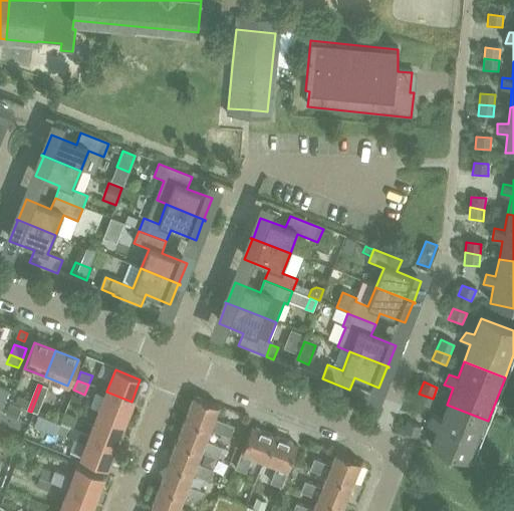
[(41,386),(31,412),(38,415),(48,389),(41,386)]
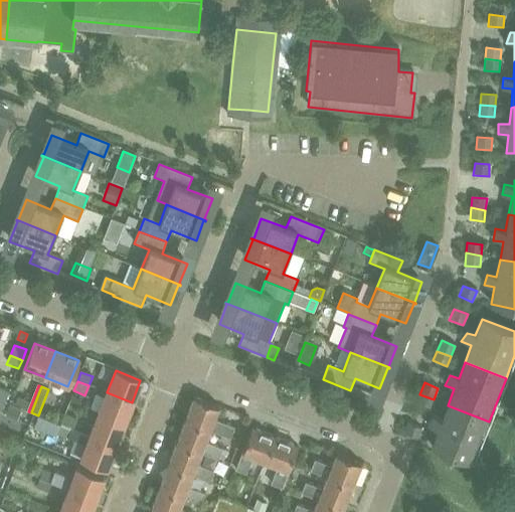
[(0,389),(0,401),(5,404),(9,393),(0,389)]
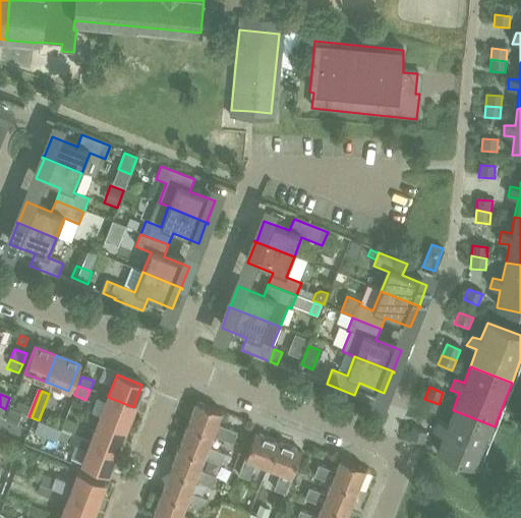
[(108,397),(99,419),(124,429),(133,407),(108,397)]
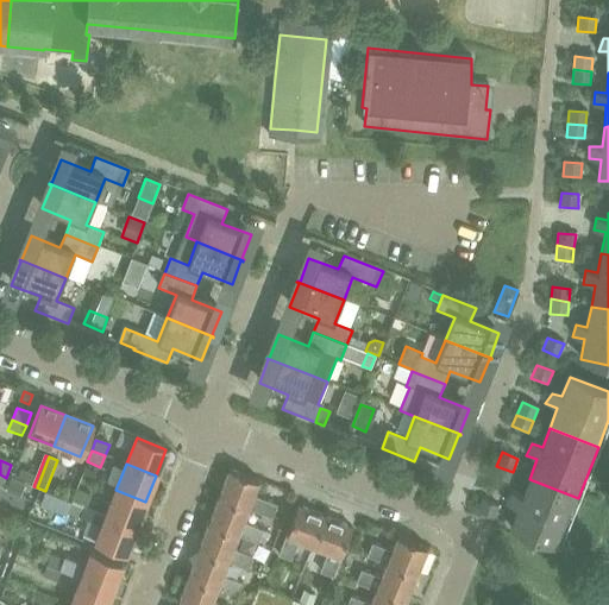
[(513,472),(496,466),(491,477),(508,483),(513,472)]
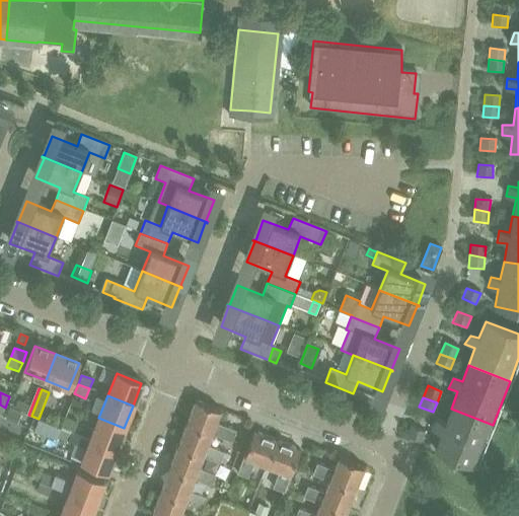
[(72,398),(69,407),(77,410),(80,401),(72,398)]
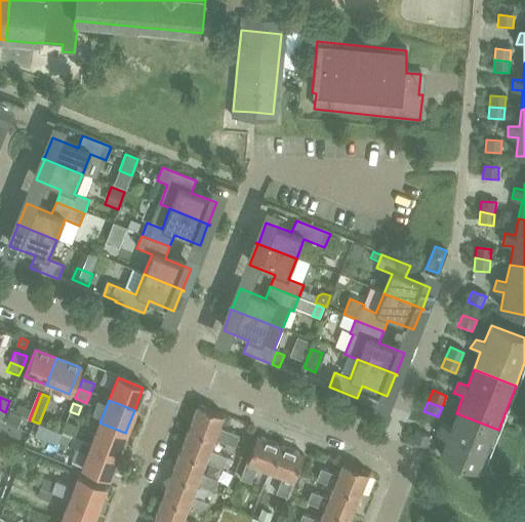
[(199,407),(190,430),(212,439),(213,438),(236,447),(240,437),(217,428),(223,416),(199,407)]
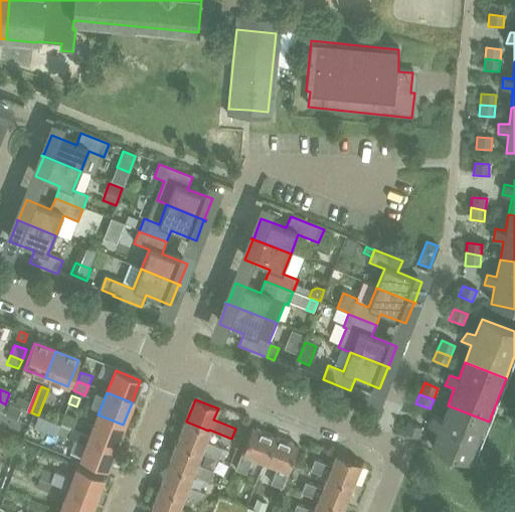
[(22,409),(9,404),(5,416),(17,421),(22,409)]
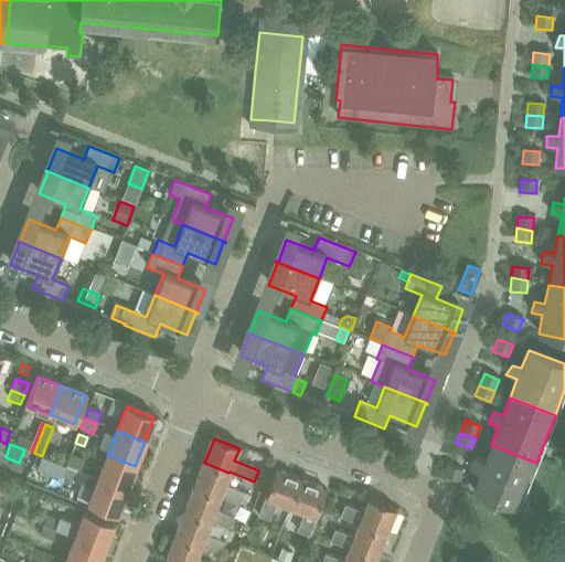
[(518,511),(536,463),(491,445),(483,464),(475,460),(469,470),(479,475),(472,492),(518,511)]
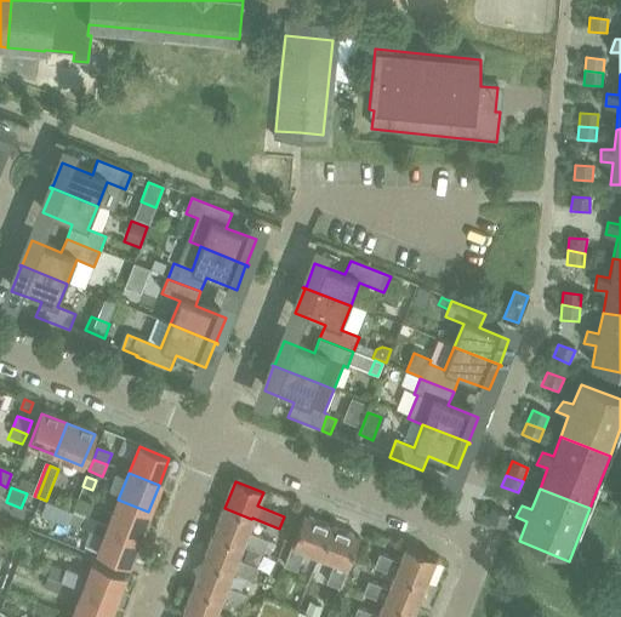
[(118,500),(107,526),(137,538),(148,512),(118,500)]
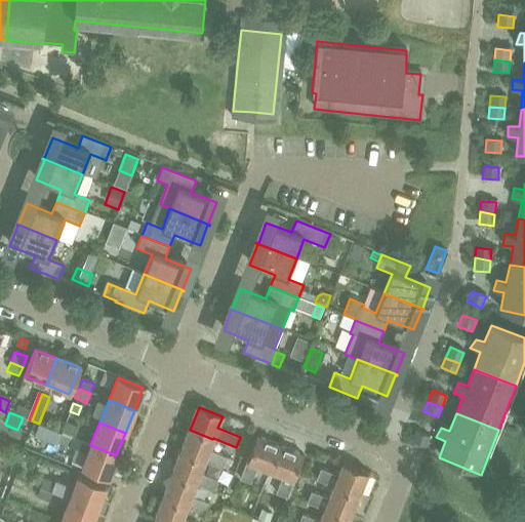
[(66,424),(62,434),(73,439),(77,428),(66,424)]
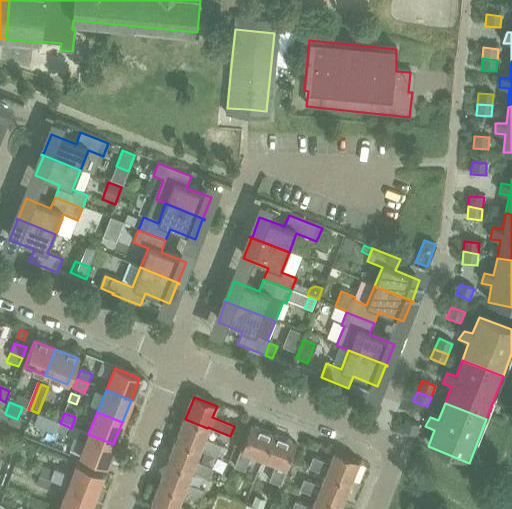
[(33,426),(55,435),(56,432),(60,423),(37,414),(33,426)]
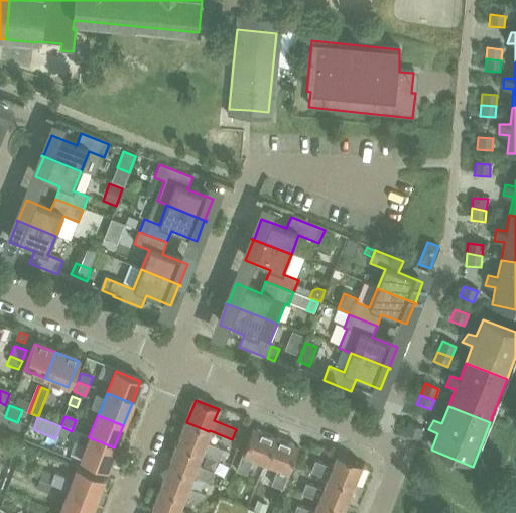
[(209,431),(186,422),(177,445),(200,455),(201,454),(218,461),(222,451),(205,443),(209,431)]
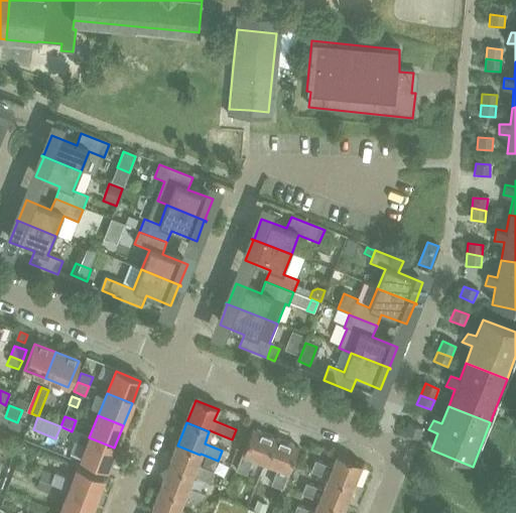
[(418,440),(422,429),(408,423),(404,434),(418,440)]
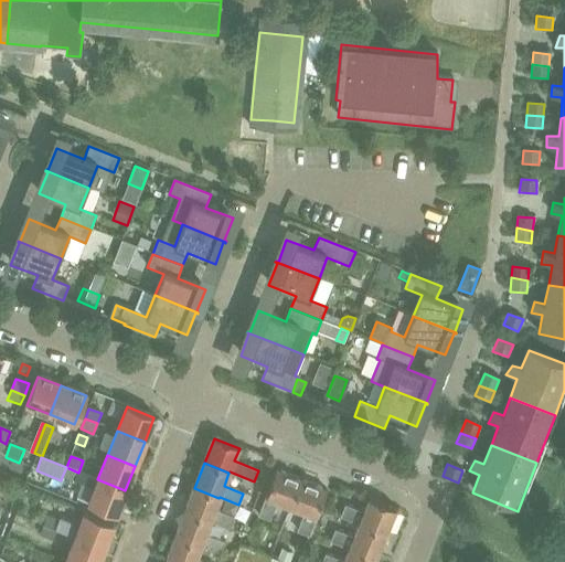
[(78,473),(66,467),(62,477),(75,481),(78,473)]
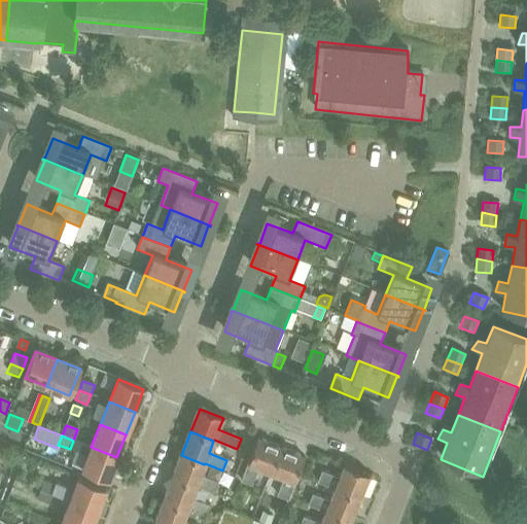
[(270,474),(279,450),(256,440),(246,464),(247,464),(241,482),(251,486),(257,468),(270,474)]
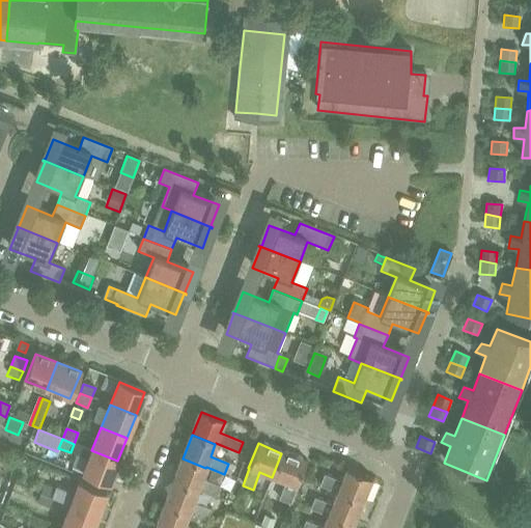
[(117,461),(91,450),(82,474),(108,484),(117,461)]
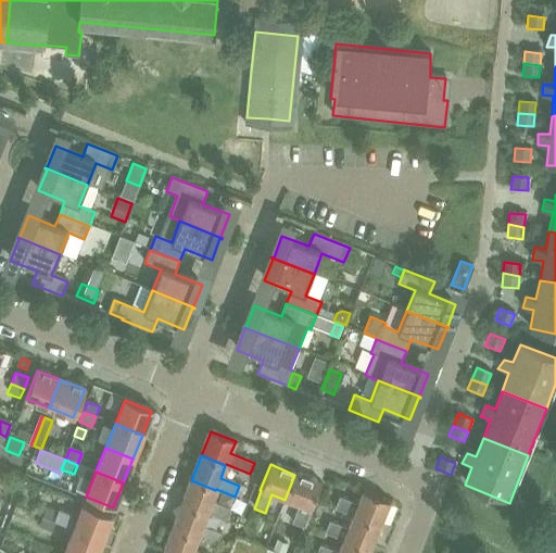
[(319,485),(294,475),(285,500),(299,506),(292,523),(304,528),(311,511),(308,510),(319,485)]
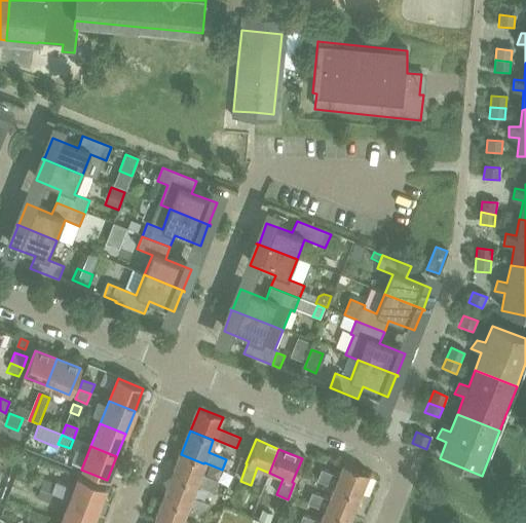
[(199,475),(203,463),(181,454),(172,477),(194,486),(195,486),(214,493),(218,482),(199,475)]
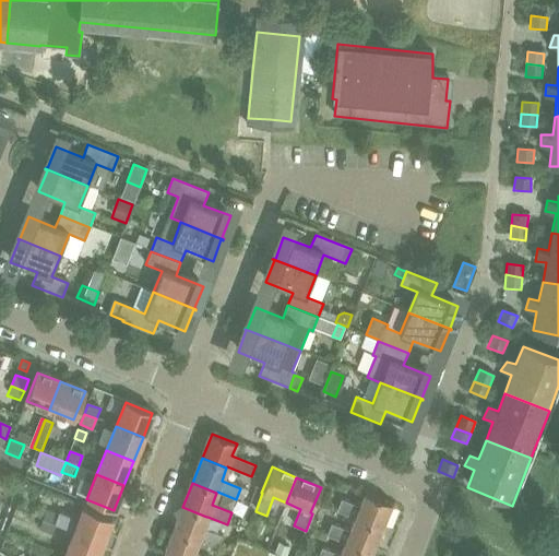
[(356,519),(355,520),(380,530),(390,505),(366,495),(360,509),(341,501),(336,511),(356,519)]
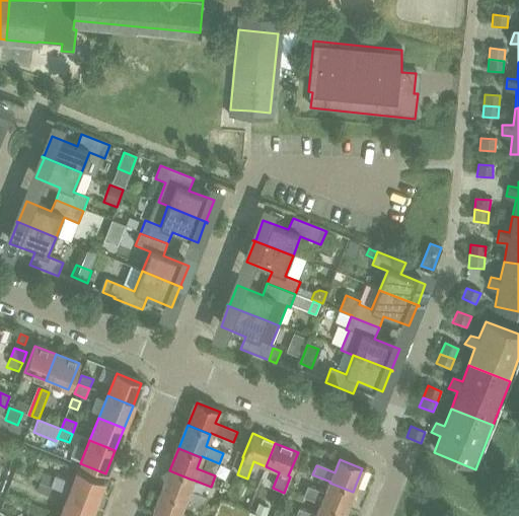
[(192,480),(169,470),(160,493),(182,502),(202,509),(206,499),(188,492),(192,480)]
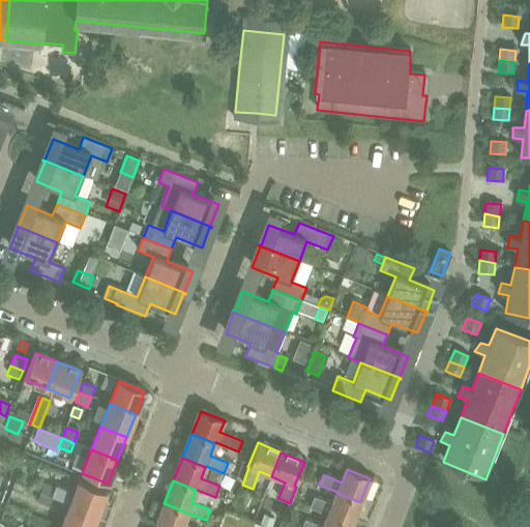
[(70,504),(69,505),(96,516),(105,493),(79,482),(74,496),(37,481),(34,489),(41,492),(40,493),(53,498),(70,504)]
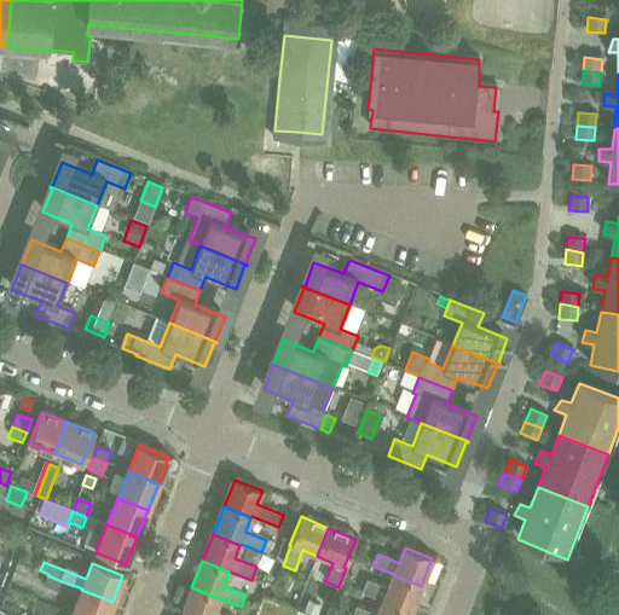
[(57,592),(62,581),(47,575),(44,587),(57,592)]
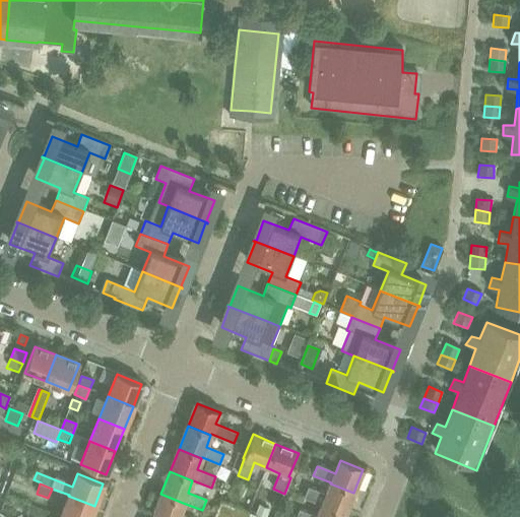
[(321,505),(321,506),(343,515),(353,493),(330,483),(326,495),(309,488),(305,498),(321,505)]
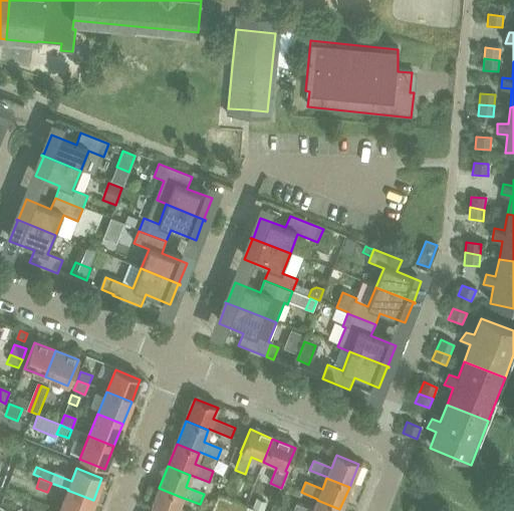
[(181,497),(159,488),(150,510),(180,510),(177,509),(181,497)]
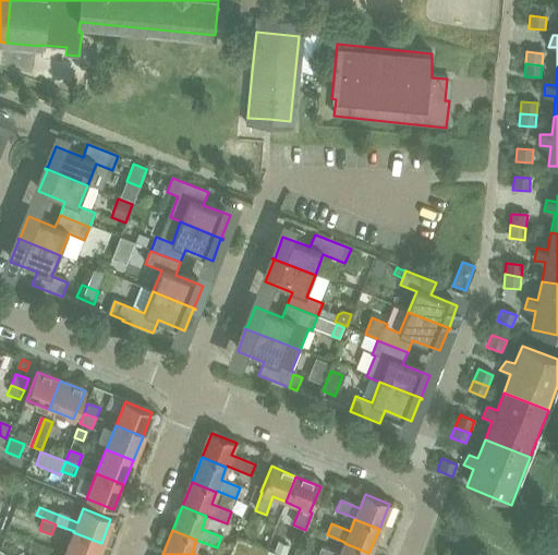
[(73,532),(65,554),(96,554),(101,543),(73,532)]
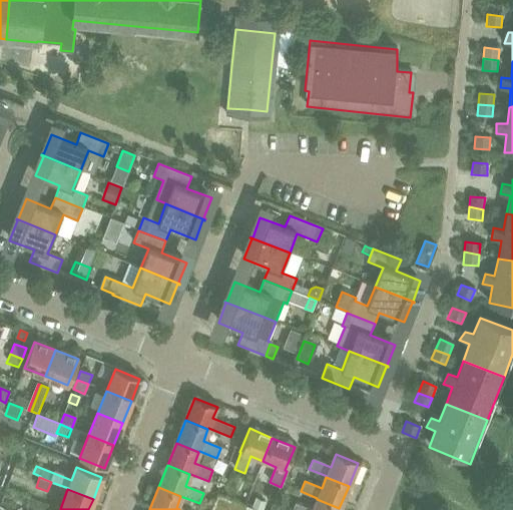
[(228,489),(224,499),(228,500),(232,502),(236,492),(228,489)]
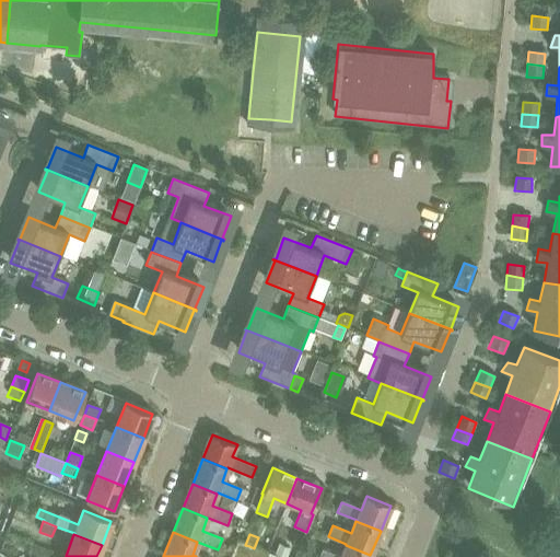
[(245,556),(249,546),(237,542),(231,556),(245,556)]
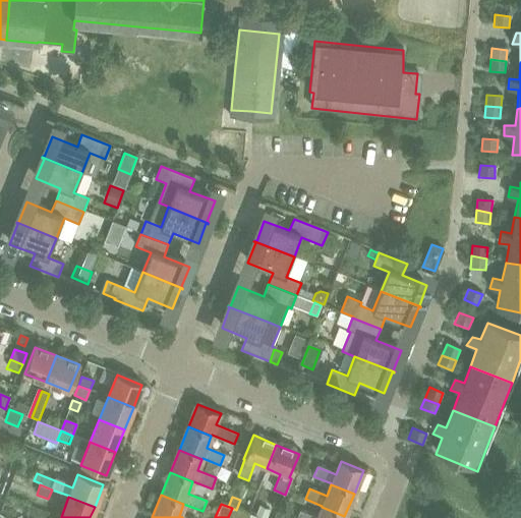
[(267,517),(270,511),(259,507),(255,517),(267,517)]
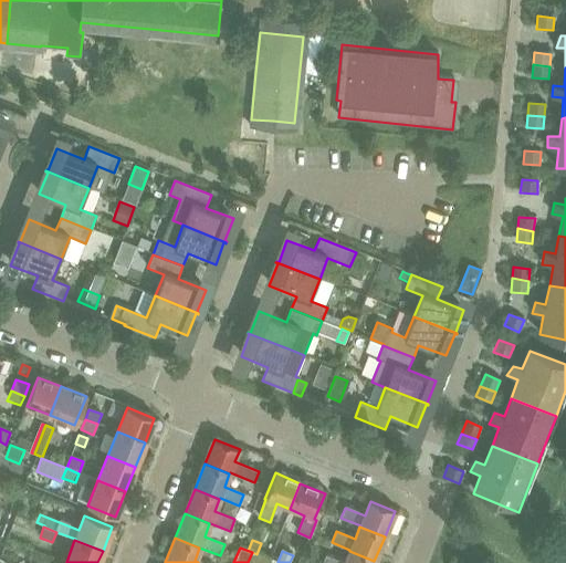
[(374,562),(374,561),(349,551),(345,562),(343,562),(327,555),(324,562),(374,562)]
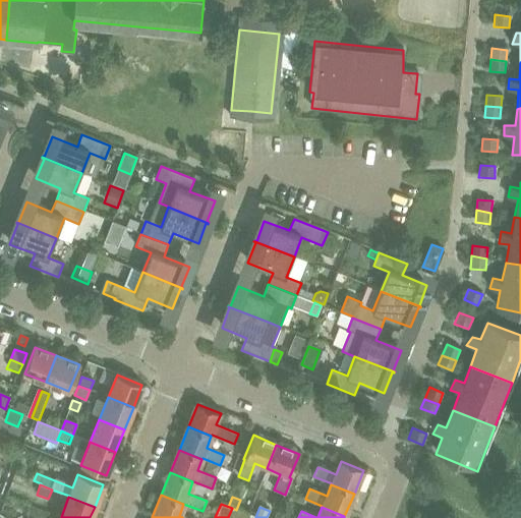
[(239,517),(242,512),(232,508),(228,517),(239,517)]
